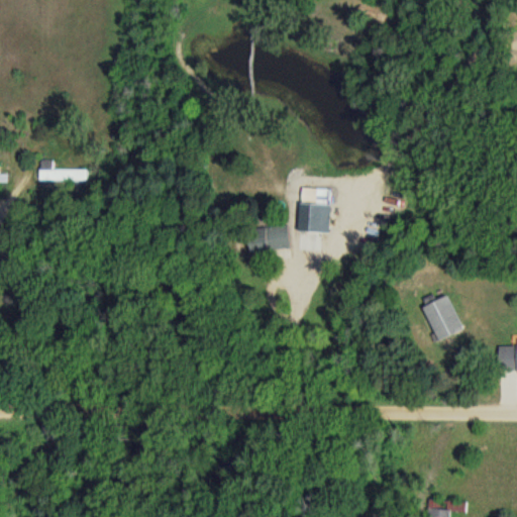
[(89,181),(89,169),(56,169),(56,160),(41,160),(41,181),(89,181)]
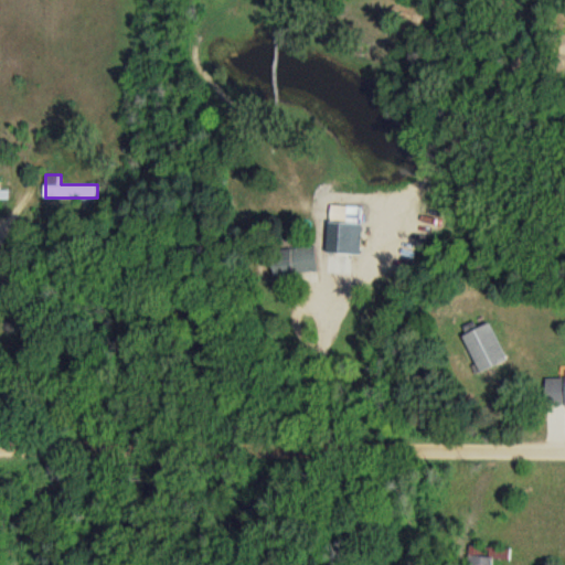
[(358,254),(358,223),(329,223),(329,254),(358,254)]
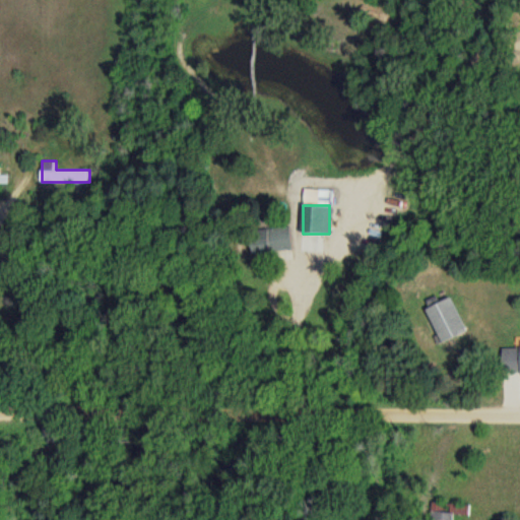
[(291,250),(290,228),(253,230),(254,252),(291,250)]
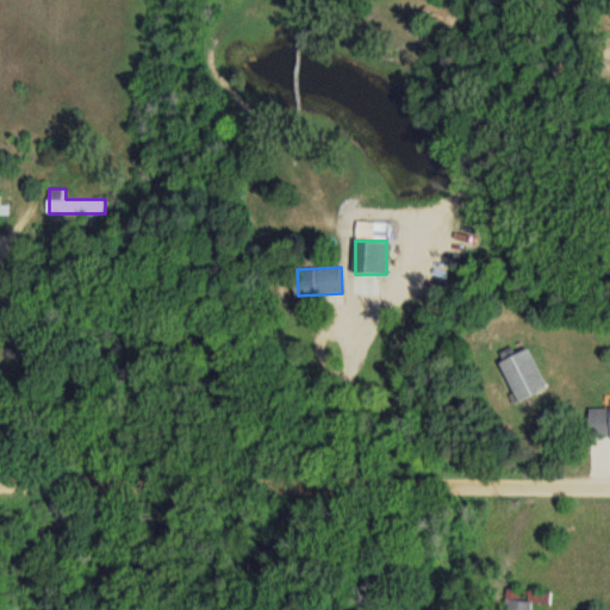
[(548,391),(530,350),(502,362),(520,403),(548,391)]
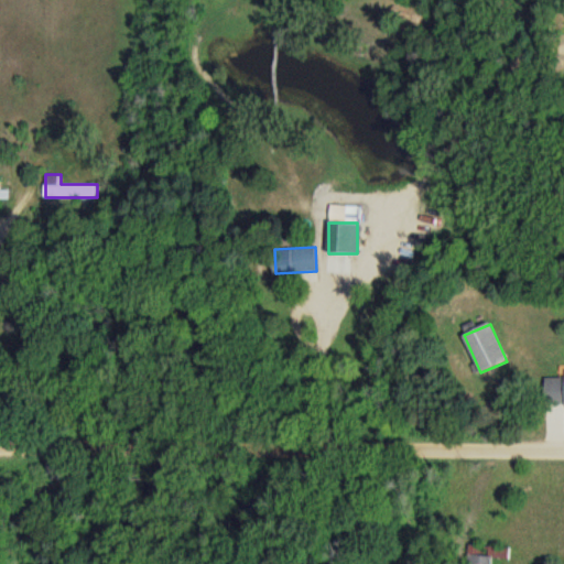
[(563,379),(545,379),(545,404),(563,404),(563,379)]
